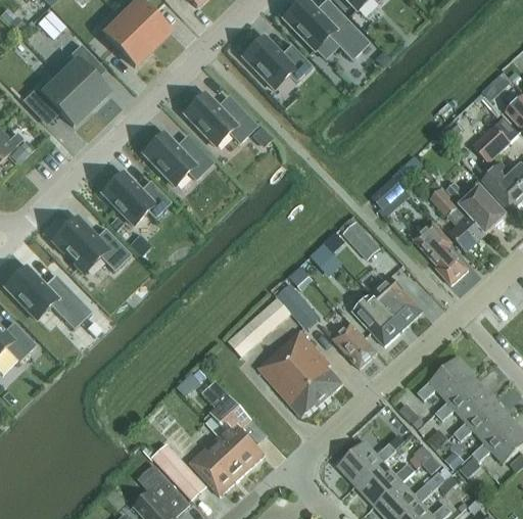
[(34,19),(49,4),(44,0),(38,0),(27,12),(34,19)]
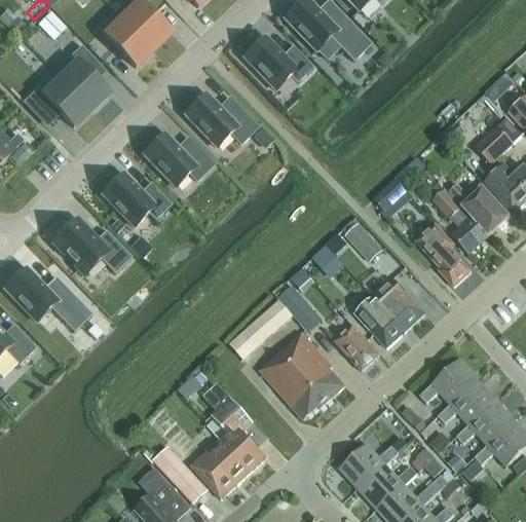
[(127,0),(126,1),(133,7),(122,17),(152,49),(171,32),(139,0),(127,0)]
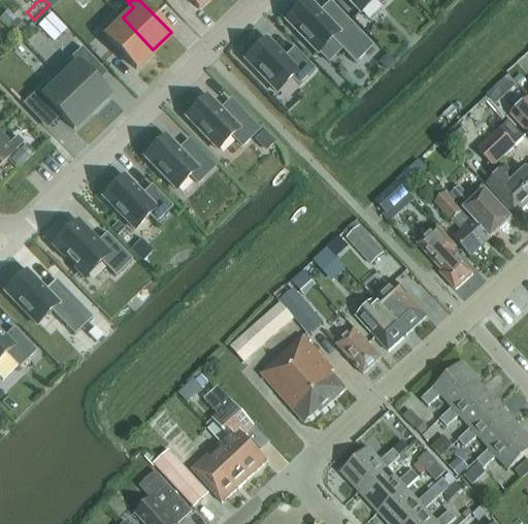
[(303,0),(286,18),(318,50),(331,36),(355,61),(373,43),(336,5),(325,17),(309,0),(303,0)]
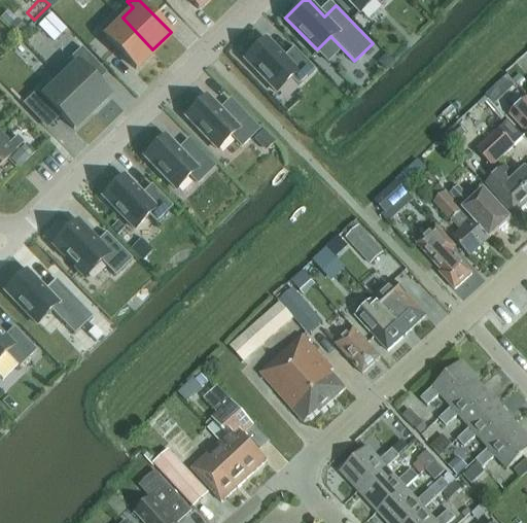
[(350,0),(359,9),(367,0),(377,0),(380,3),(383,0),(350,0)]
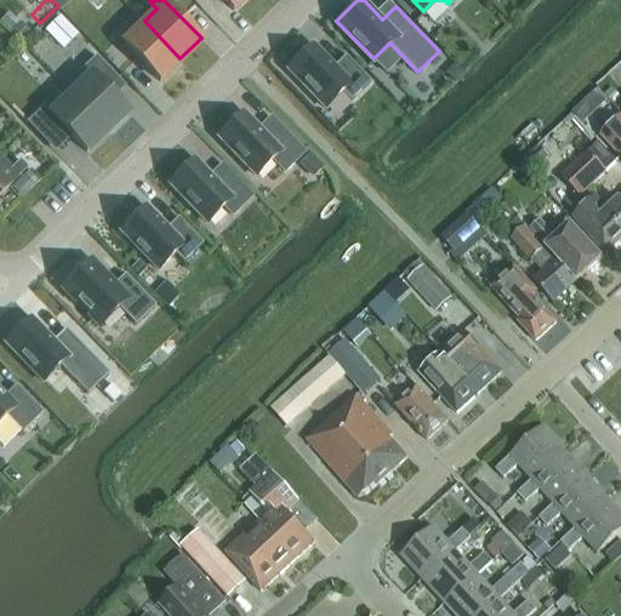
[(9,10),(0,18),(11,28),(23,40),(33,32),(21,20),(20,20),(9,10)]
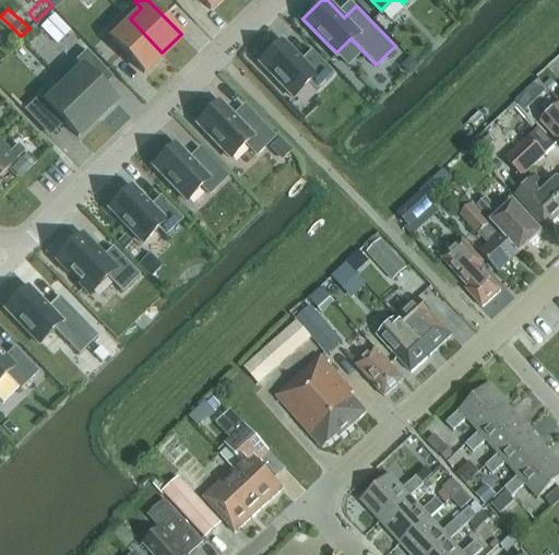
[(55,11),(40,24),(57,42),(71,28),(55,11)]
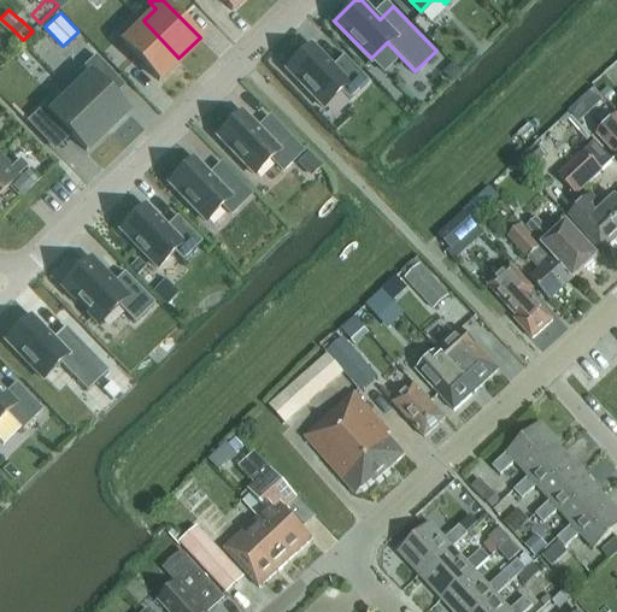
[(131,34),(123,25),(115,33),(158,78),(178,58),(144,21),(131,34)]
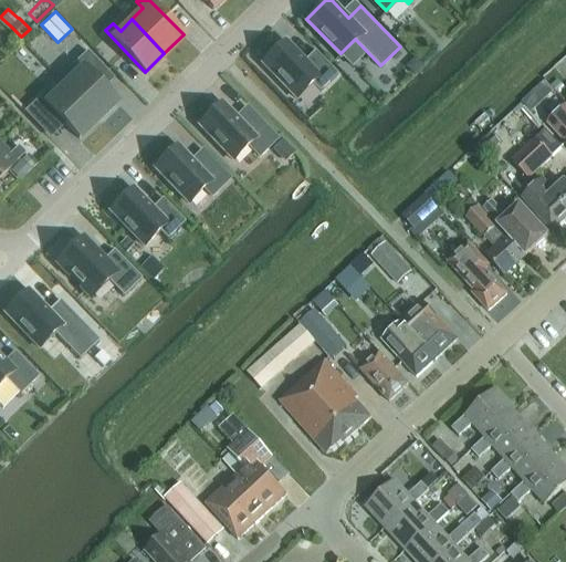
[(303,59),(285,39),(263,61),(296,95),(312,81),(320,90),(337,72),(315,48),(303,59)]
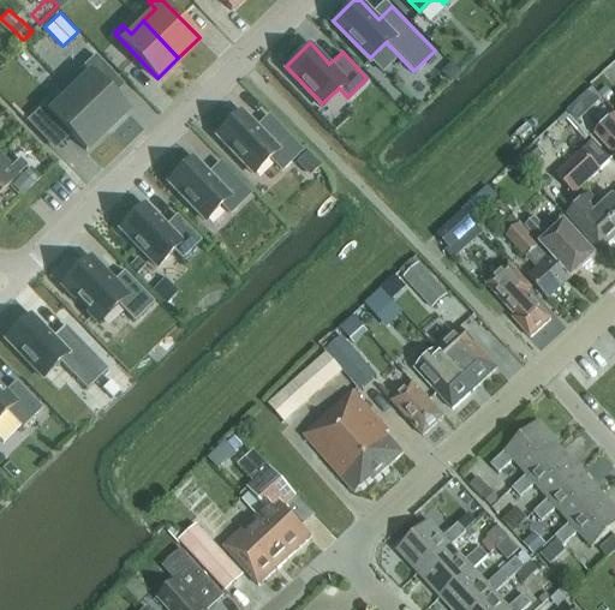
[(105,85),(117,75),(95,52),(76,71),(83,79),(71,91),(106,127),(126,108),(105,85)]
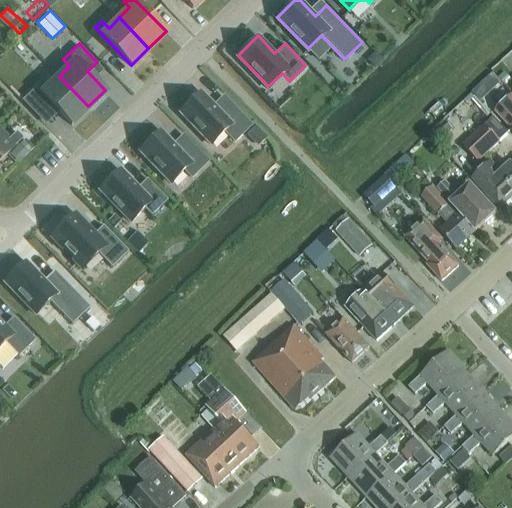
[(511,77),(504,69),(497,75),(502,80),(505,84),(511,77)]
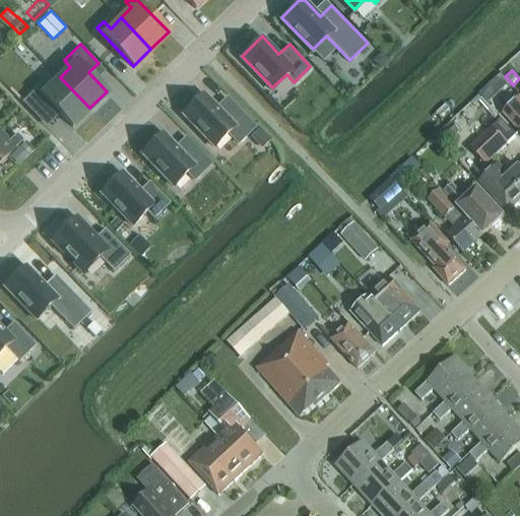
[(501,71),(491,80),(497,86),(504,87),(510,81),(505,76),(501,71)]
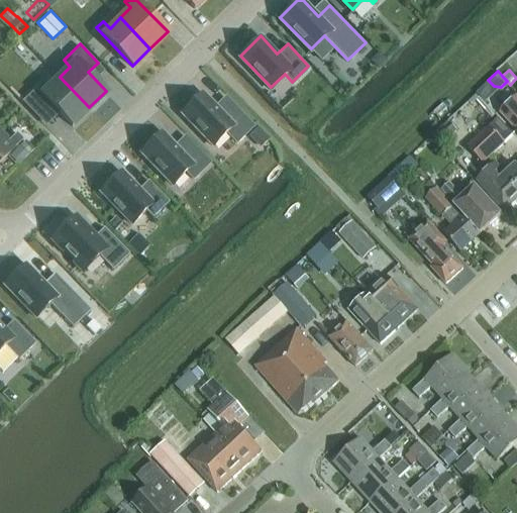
[(22,99),(30,108),(43,95),(72,124),(89,107),(60,77),(48,87),(42,80),(22,99)]
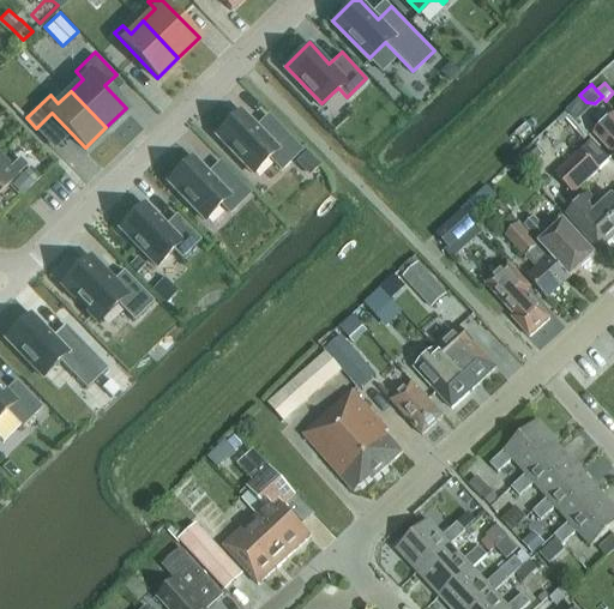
[(301,148),(272,119),(260,130),(240,109),(216,132),(253,170),(269,155),(281,167),(301,148)]
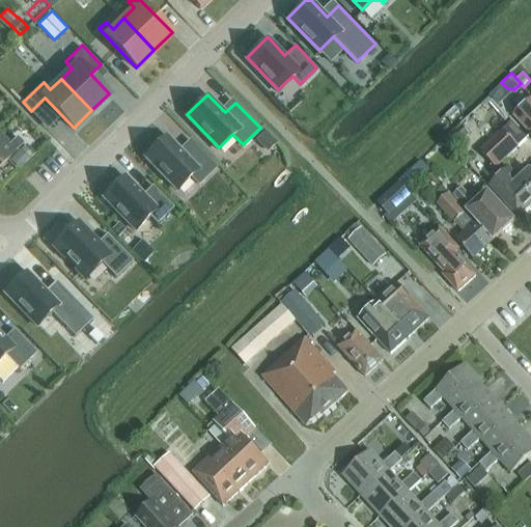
[(530,96),(514,113),(530,132),(530,96)]
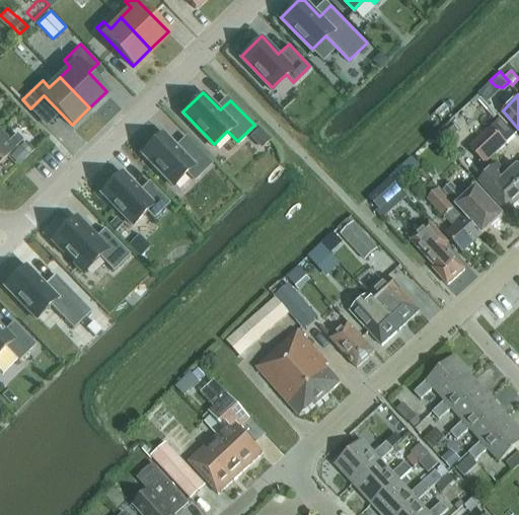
[(485,161),(516,132),(502,116),(491,125),(484,117),(470,128),(478,136),(469,145),(485,161)]
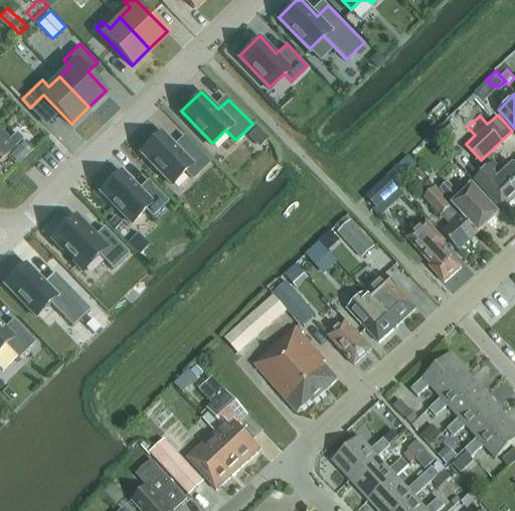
[(186,137),(176,147),(160,129),(140,149),(172,182),(185,169),(192,176),(209,160),(186,137)]
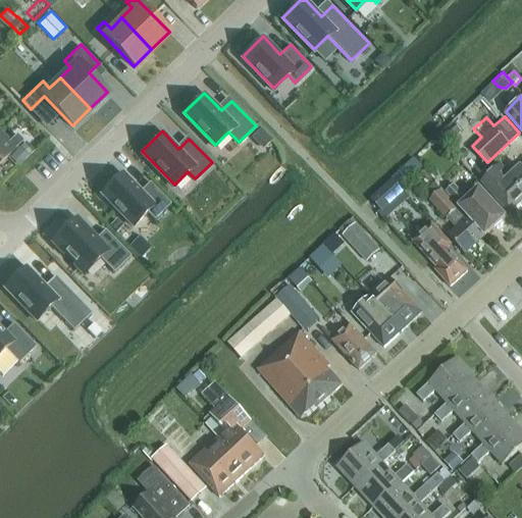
[(0,132),(0,160),(23,139),(16,132),(7,141),(0,132)]
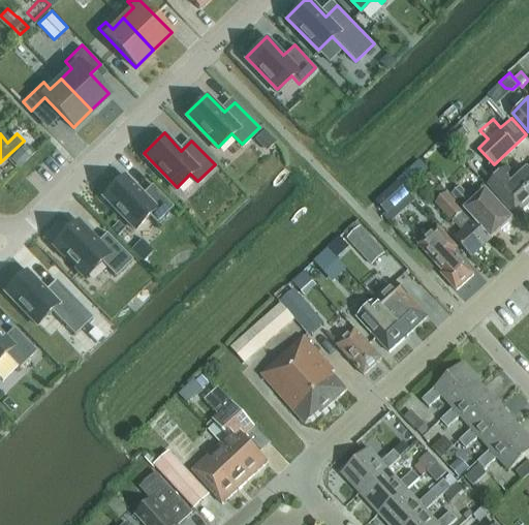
[(27,141),(10,156),(20,166),(35,151),(27,141)]
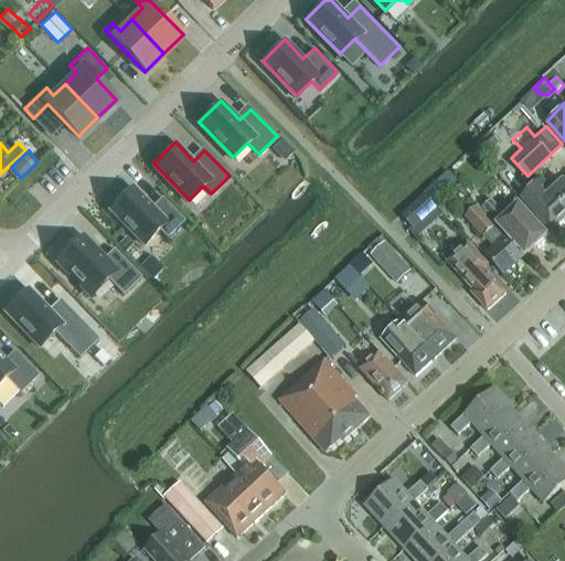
[(564,163),(545,182),(564,203),(564,163)]
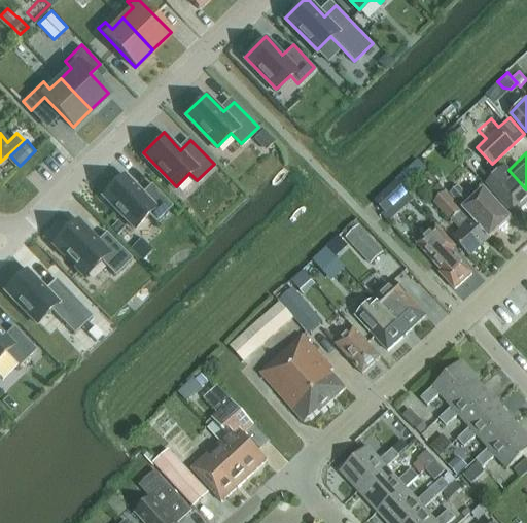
[(418,157),(395,177),(395,178),(397,181),(403,187),(427,167),(421,160),(418,157)]
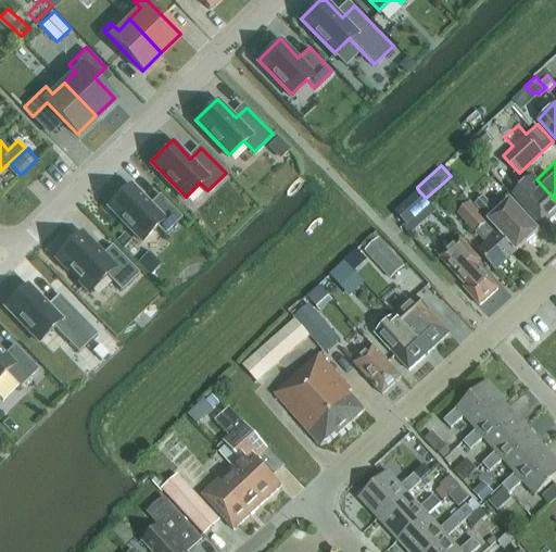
[(529,177),(513,192),(542,225),(555,212),(555,200),(536,179),(533,182),(529,177)]
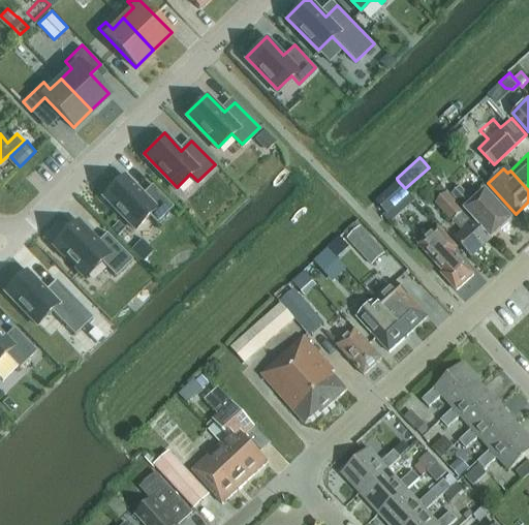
[(124,175),(103,194),(134,227),(149,213),(156,221),(174,205),(152,182),(142,192),(124,175)]
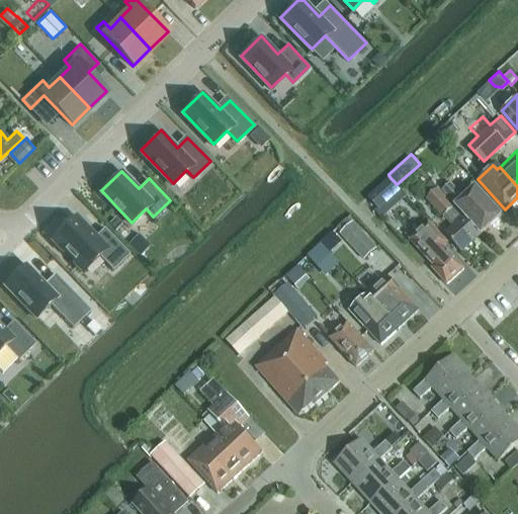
[(425,173),(424,171),(410,184),(424,199),(427,196),(452,224),(444,231),(461,250),(481,232),(454,203),(440,188),(425,173)]
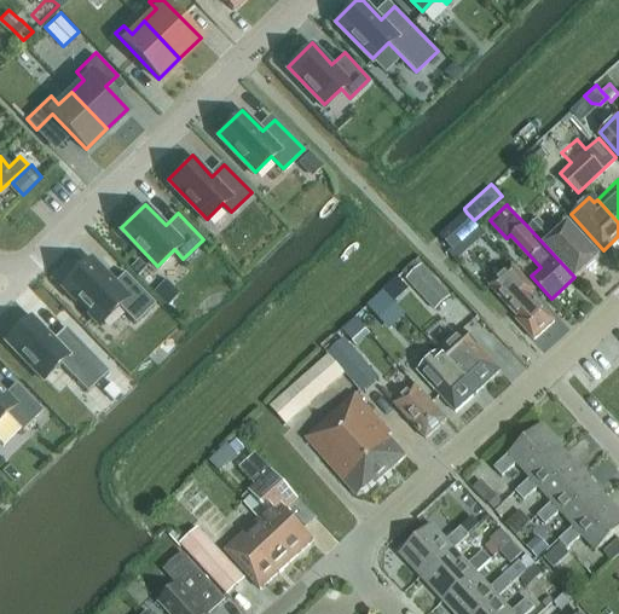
[(464,209),(439,232),(452,247),(478,225),(474,220),(467,213),(464,209)]
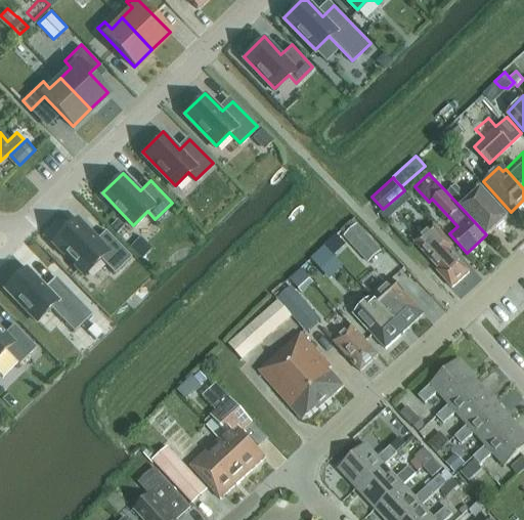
[(456,183),(447,190),(457,201),(466,192),(456,183)]
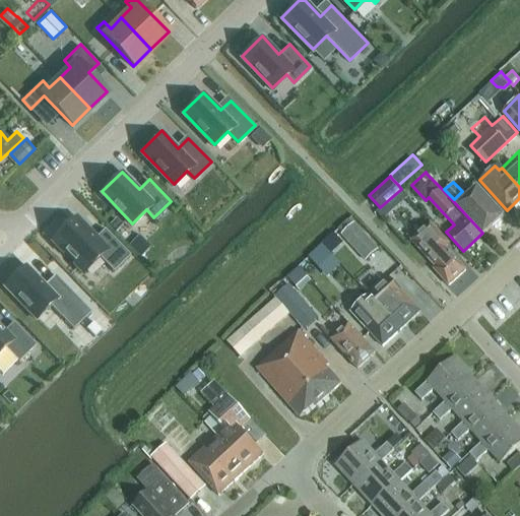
[(477,186),(458,204),(457,203),(456,204),(482,233),(503,214),(477,186)]
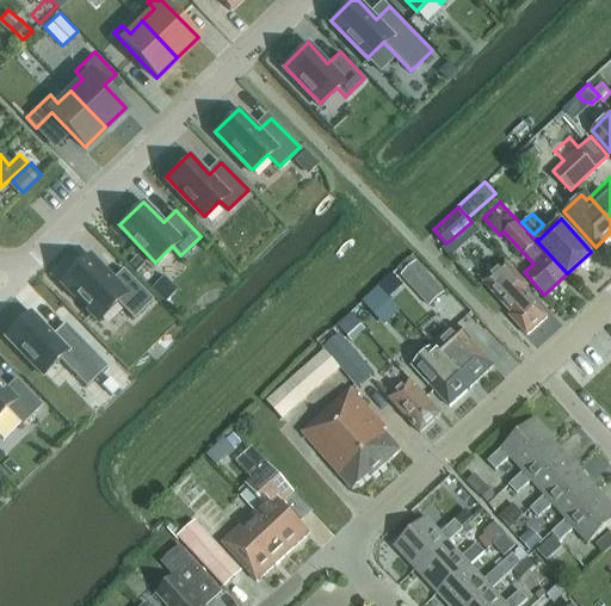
[(112,277),(90,254),(62,280),(98,319),(117,300),(134,316),(153,297),(123,266),(112,277)]
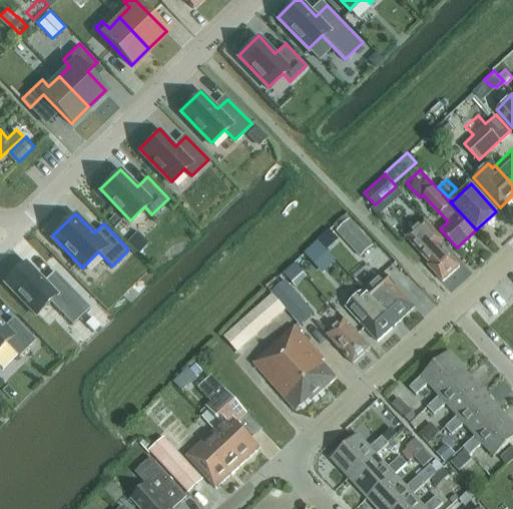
[(360,255),(373,242),(349,217),(348,218),(344,213),(334,223),(337,227),(336,228),(360,255)]
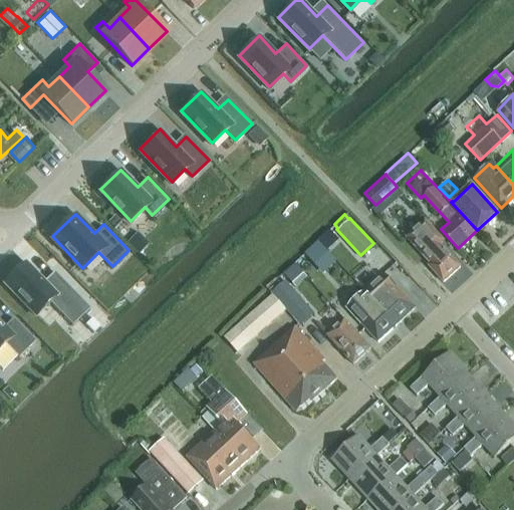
[(427,254),(433,260),(429,264),(444,279),(460,265),(439,242),(443,239),(425,219),(407,235),(425,255),(427,254)]
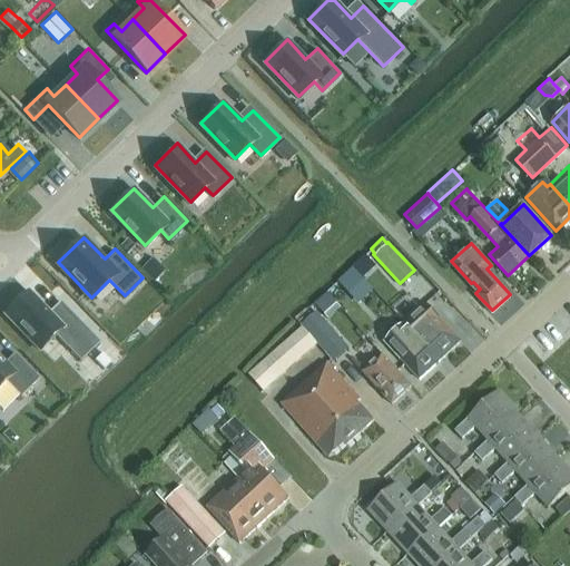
[(353,265),(337,279),(350,292),(365,277),(363,276),(353,265)]
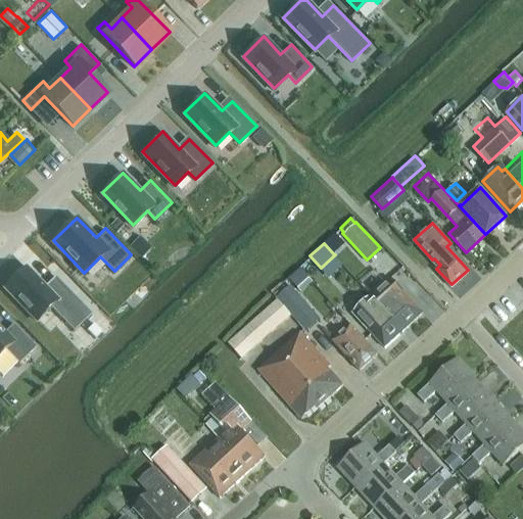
[(347,288),(361,279),(343,255),(331,265),(347,288)]
